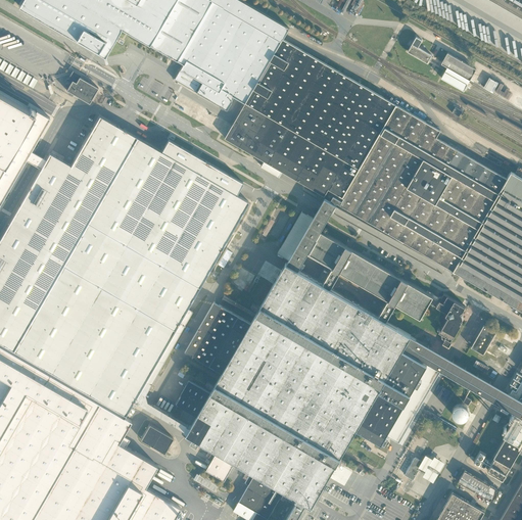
[(22,0),(17,9),(105,59),(121,31),(148,46),(182,65),(179,71),(218,93),(221,90),(245,103),(283,43),(206,0),(22,0)]
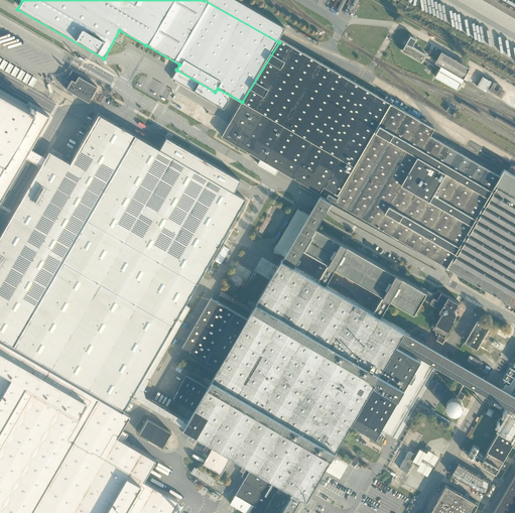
[(237,0),(204,0),(279,42),(281,39),(284,34),(287,29),(237,0)]
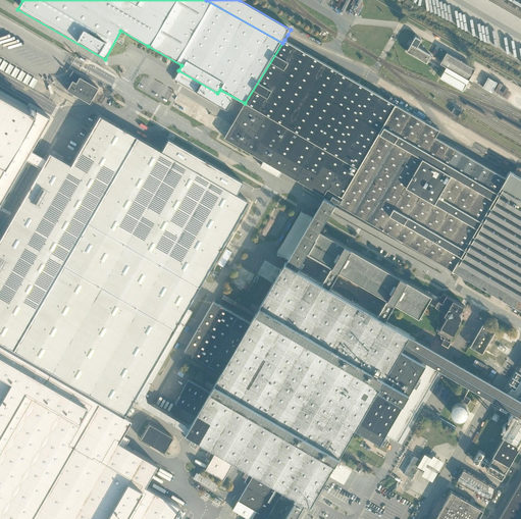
[(446,14),(449,24),(480,44),(483,43),(482,41),(484,41),(480,38),(479,36),(481,33),(479,34),(478,31),(479,30),(477,29),(476,31),(473,31),(472,27),(473,26),(472,24),(470,18),(467,19),(466,15),(462,16),(456,12),(456,14),(448,10),(448,8),(444,9),(441,11),(446,14)]
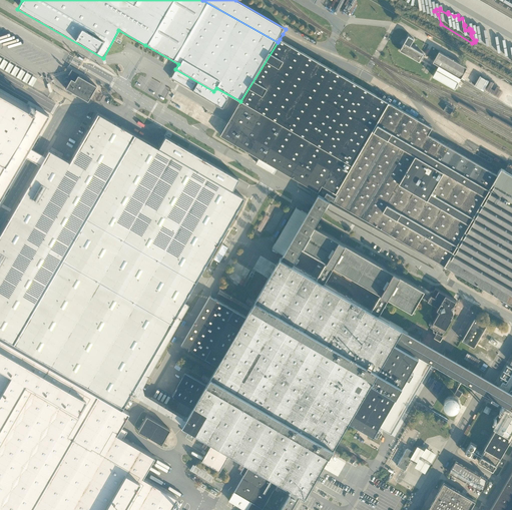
[(408,45),(412,39),(406,36),(403,42),(408,45)]
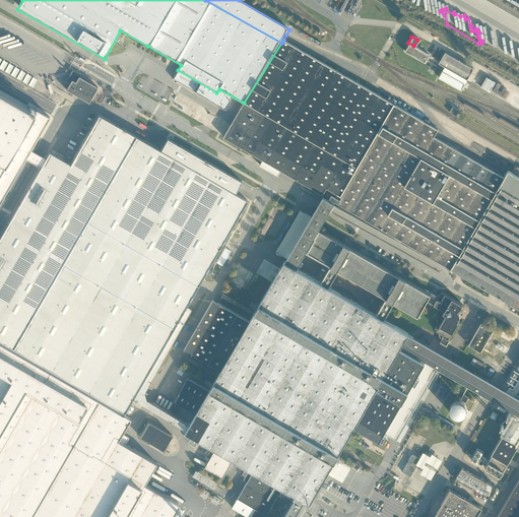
[(400,48),(404,41),(398,38),(394,44),(400,48)]
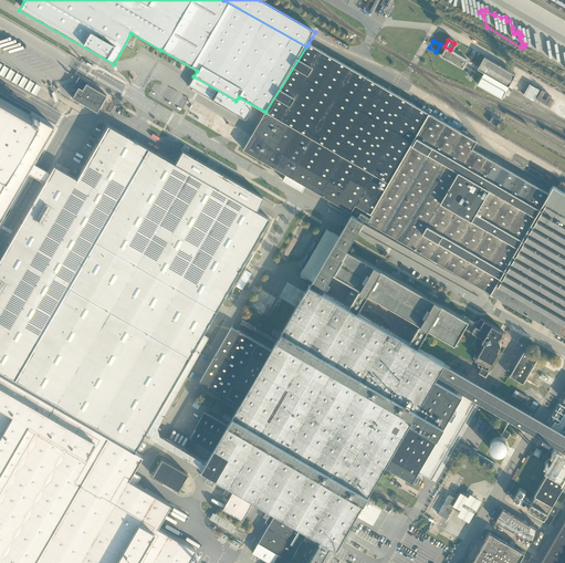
[(373,217),(430,115),(309,43),(306,47),(265,112),(260,123),(253,134),(243,152),(285,176),(282,183),(302,193),(305,188),(352,215),(355,207),(373,217)]
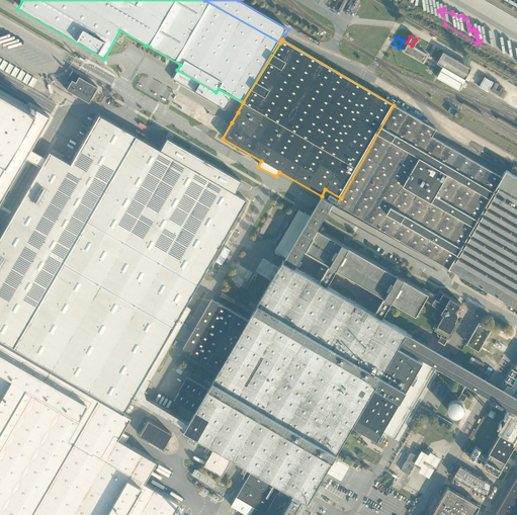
[(424,57),(405,46),(401,54),(420,65),(424,57)]
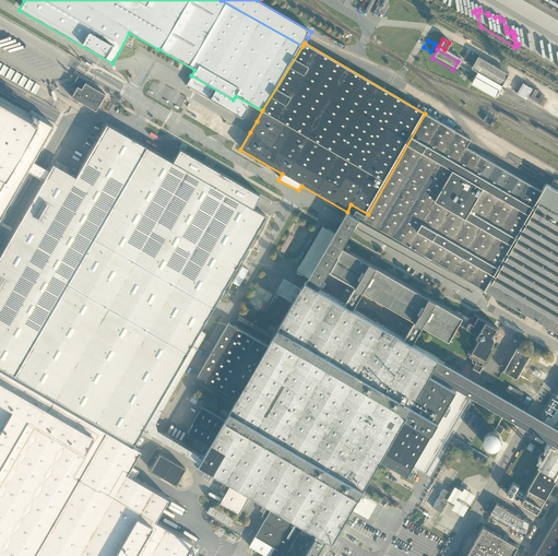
[(508,79),(479,61),(474,71),(479,75),(473,87),(495,101),(497,97),(501,91),(508,79)]
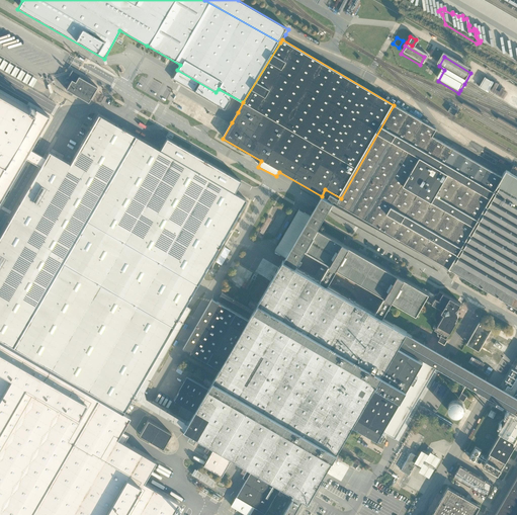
[(0,71),(31,89),(36,82),(0,61),(0,71)]
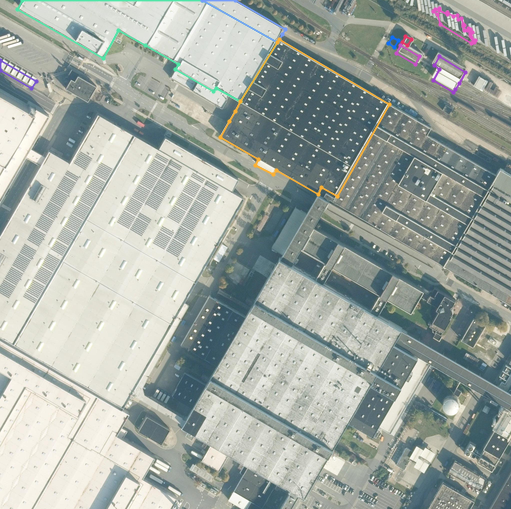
[(70,81),(65,91),(87,103),(95,89),(77,78),(79,75),(71,71),(66,79),(70,81)]
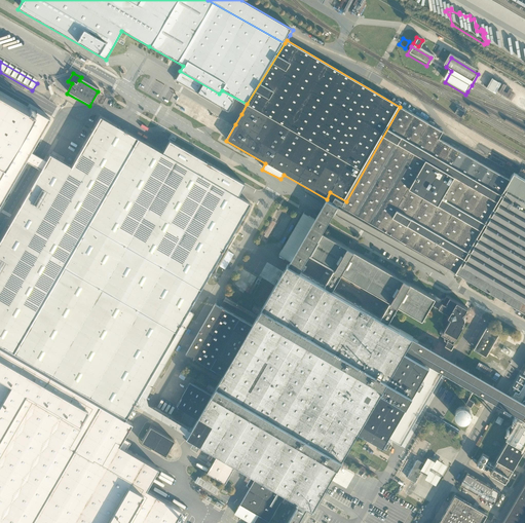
[(500,84),(491,79),(485,90),(495,96),(500,84)]
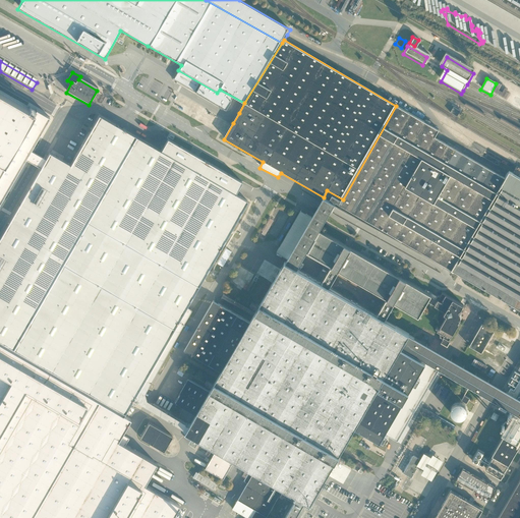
[(33,114),(0,95),(0,164),(3,166),(33,114)]
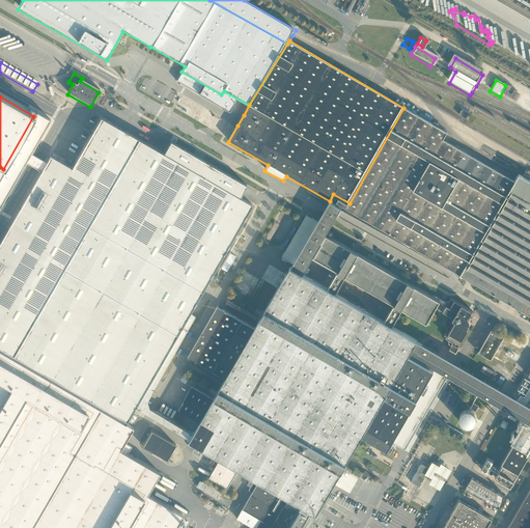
[(403,108),(350,203),(347,206),(345,211),(461,278),(515,182),(445,141),(448,134),(403,108)]
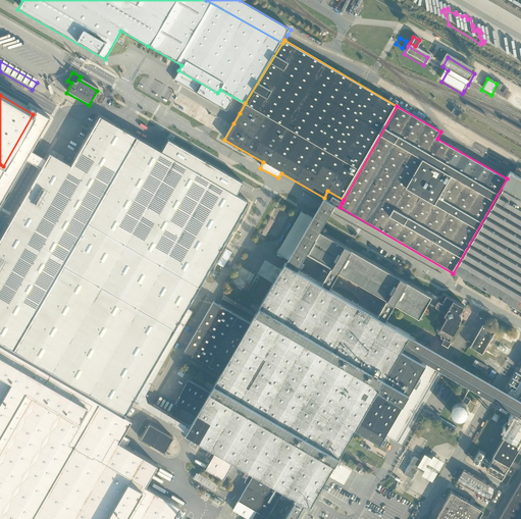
[(460,114),(454,110),(451,114),(457,118),(460,114)]
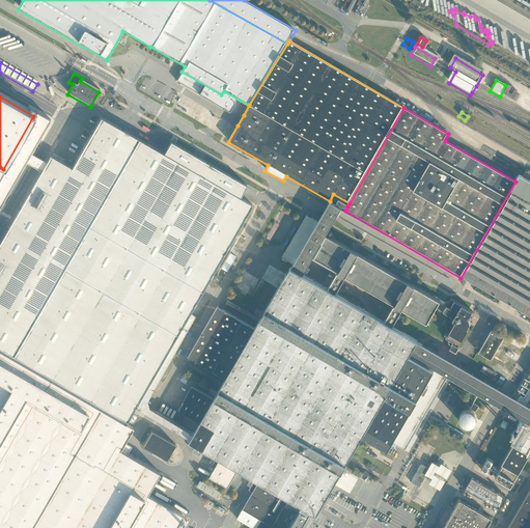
[(35,113),(33,116),(3,169),(0,173),(0,206),(25,164),(30,155),(49,121),(35,113)]
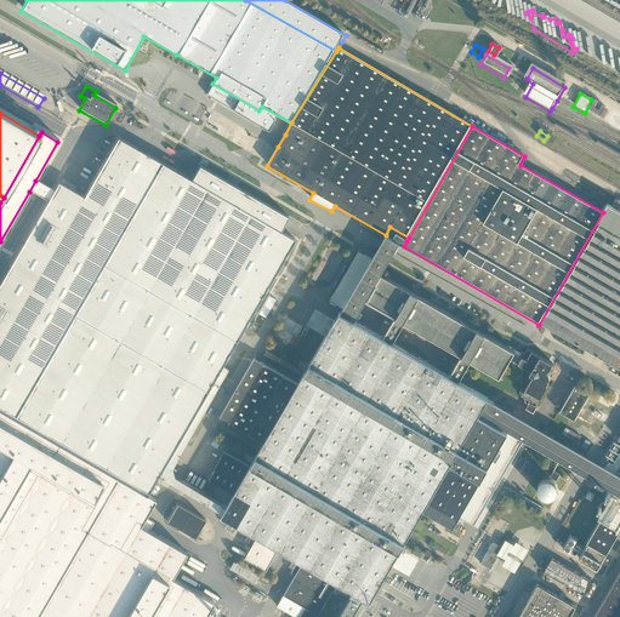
[(0,410),(115,475),(147,493),(155,479),(159,472),(294,240),(282,233),(194,182),(118,138),(86,194),(61,180),(53,192),(47,203),(0,283),(0,410)]
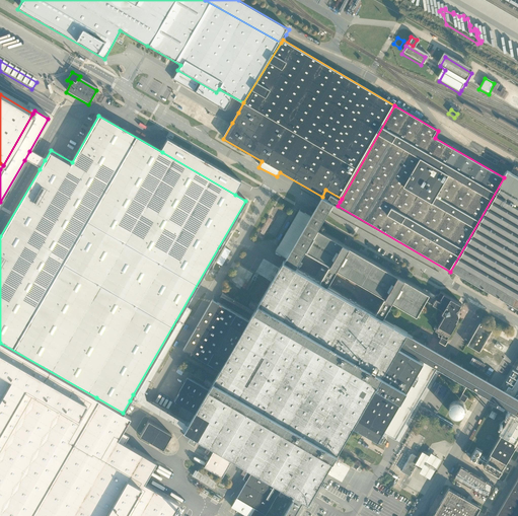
[(168,142),(162,152),(235,195),(242,183),(168,142)]
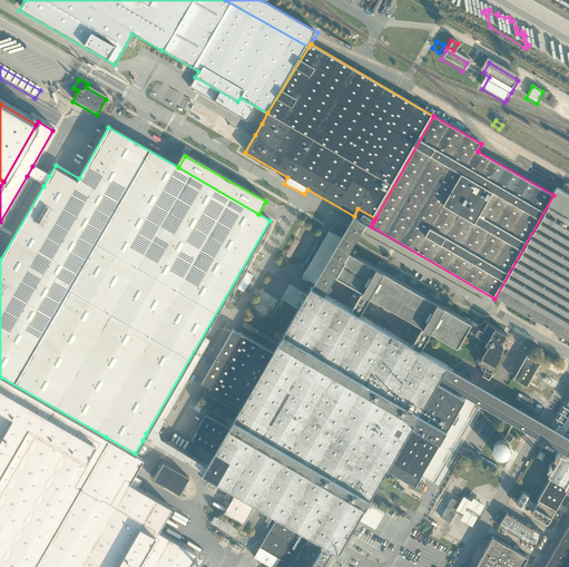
[(32,166),(27,176),(43,186),(49,176),(32,166)]
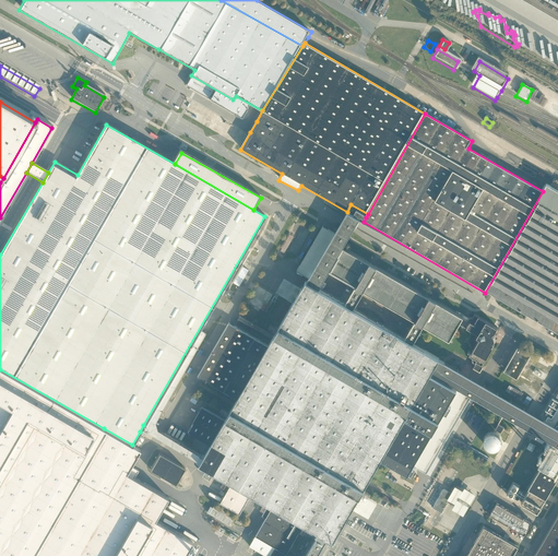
[(543,191),(485,293),(484,293),(557,335),(557,191),(547,186),(545,189),(543,191)]
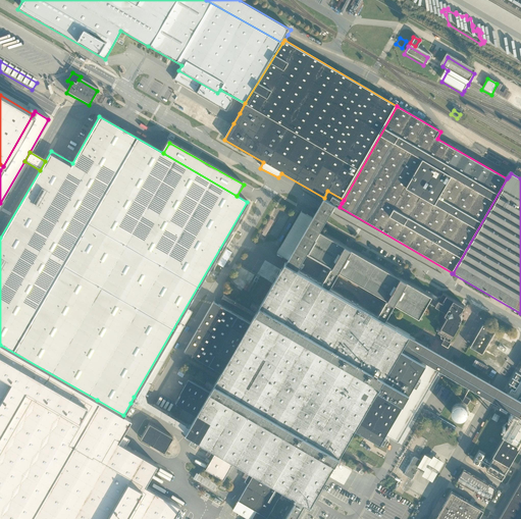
[(311,220),(285,265),(299,272),(309,256),(321,234),(326,226),(328,222),(328,221),(331,216),(335,210),(337,207),(337,206),(340,207),(342,203),(332,198),(329,203),(324,199),(318,208),(315,213),(315,215),(313,218),(311,220)]
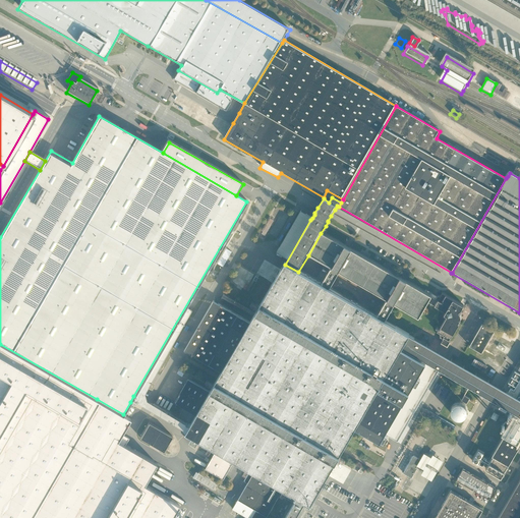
[(273,218),(277,220),(268,236),(277,240),(289,217),(277,211),(273,218)]
